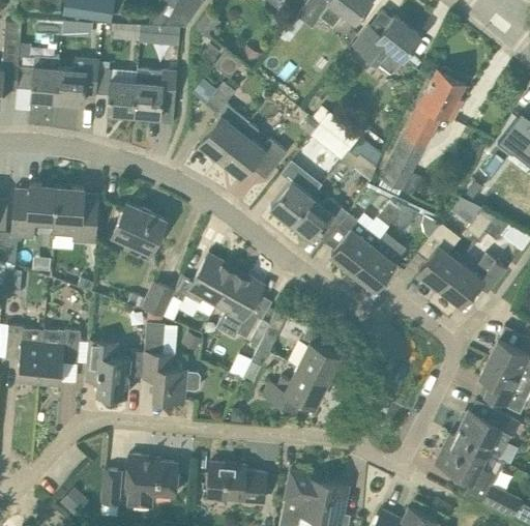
[(113,0),(65,0),(63,17),(111,23),(113,0)]
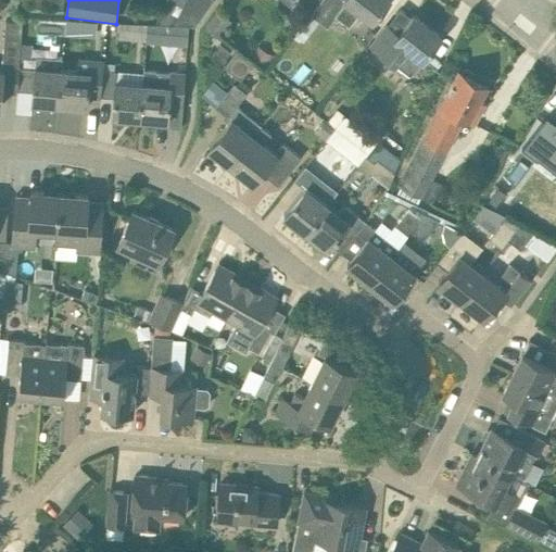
[(171,0),(160,29),(165,29),(165,28),(196,29),(215,3),(211,0),(171,0)]
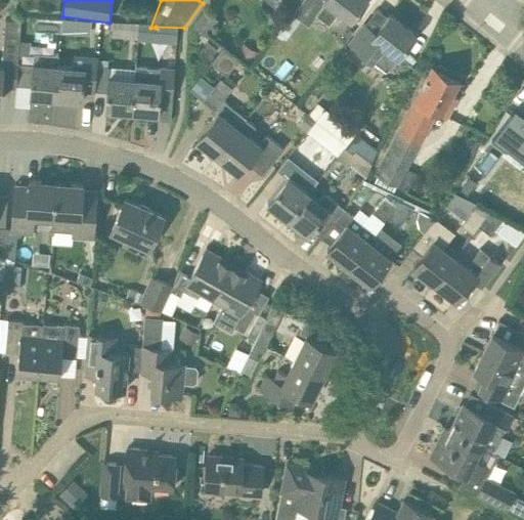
[(321,0),(305,0),(299,8),(293,17),(308,29),(317,17),(329,27),(338,15),(351,25),(361,11),(360,10),(368,1),(366,0),(325,0),(324,2),(321,0)]
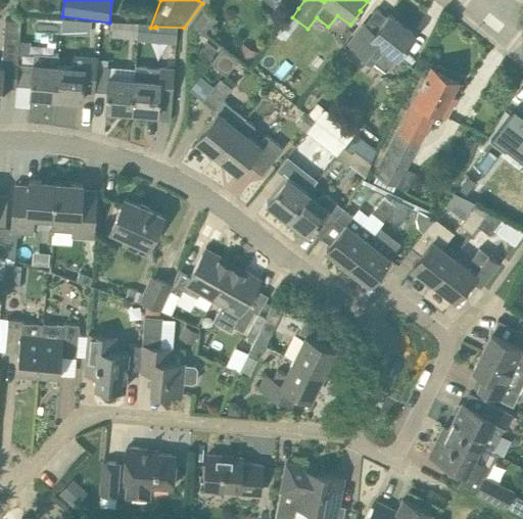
[(364,27),(351,43),(349,46),(385,74),(397,58),(415,37),(388,16),(375,35),(364,27)]
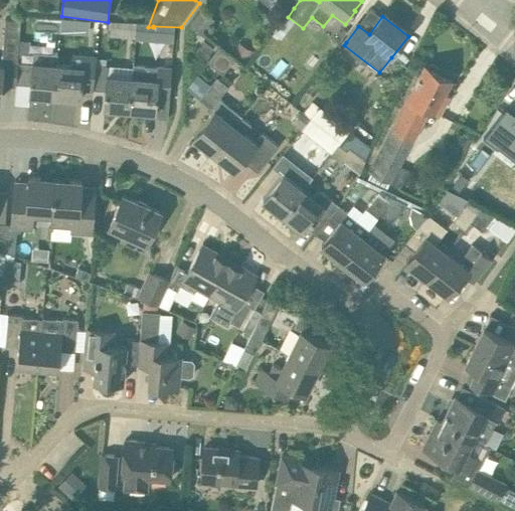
[(60,25),(60,34),(86,36),(87,22),(61,20),(60,25)]
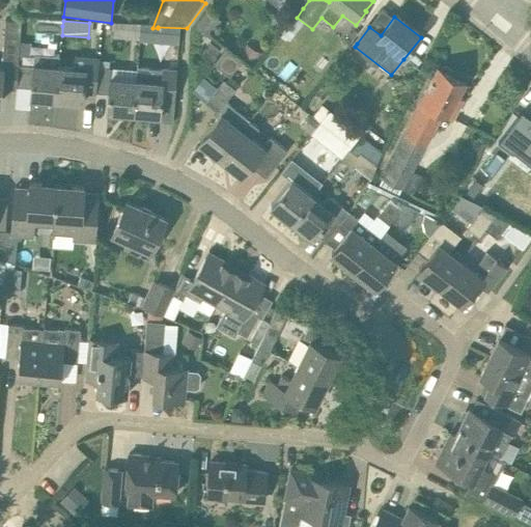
[(6,23),(5,38),(3,67),(18,68),(22,24),(6,23)]
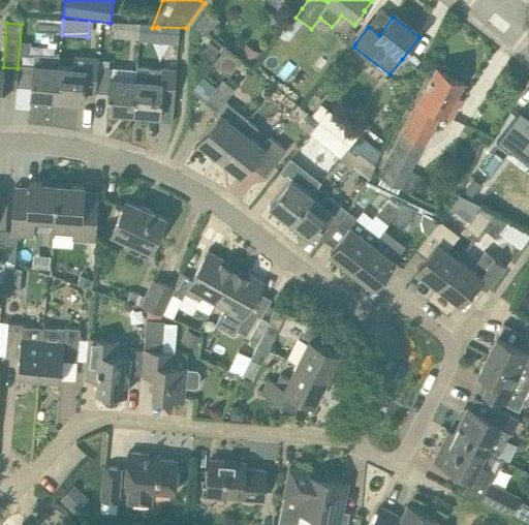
[(36,33),(62,35),(62,26),(37,24),(36,33)]
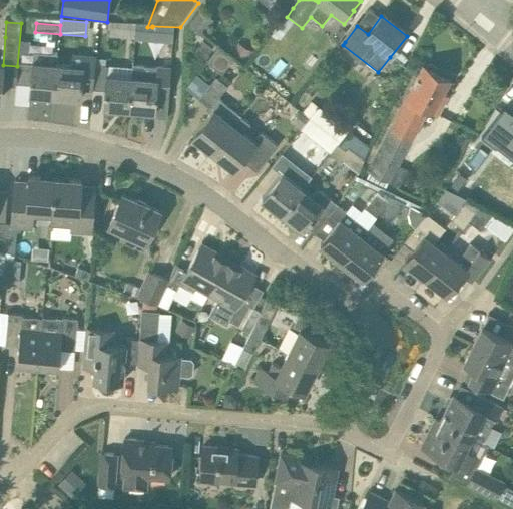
[(135,40),(136,26),(111,24),(110,38),(135,40)]
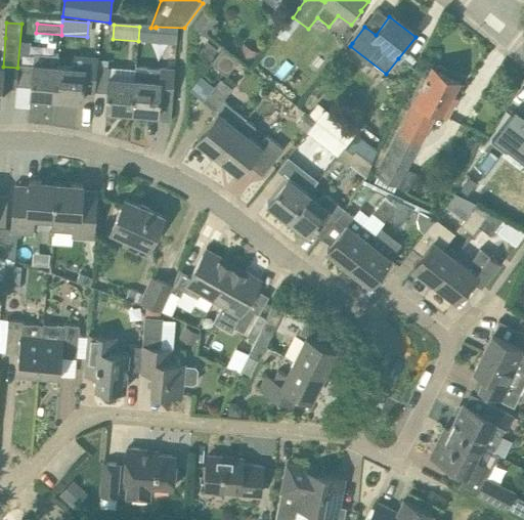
[(201,53),(211,60),(218,51),(208,44),(201,53)]
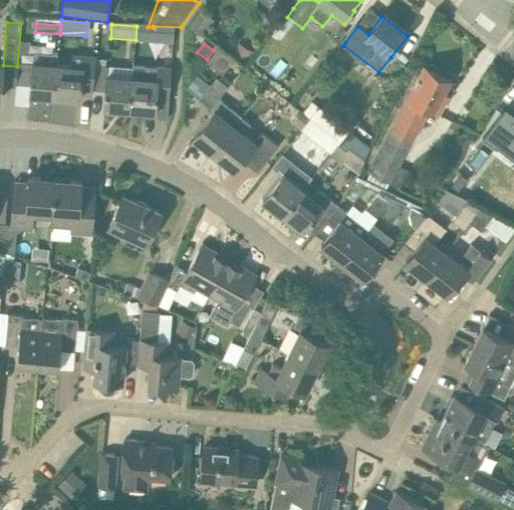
[(239,46),(233,56),(245,64),(252,54),(239,46)]
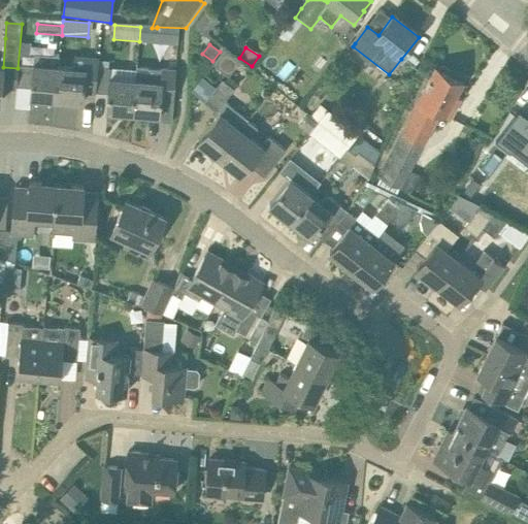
[(31,99),(57,102),(59,69),(58,69),(59,59),(34,57),(31,99)]
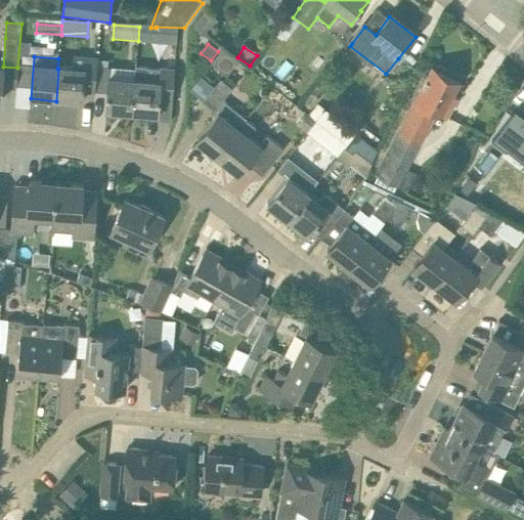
[(58,69),(56,101),(82,103),(83,94),(94,95),(97,69),(98,59),(73,57),(72,70),(58,69)]
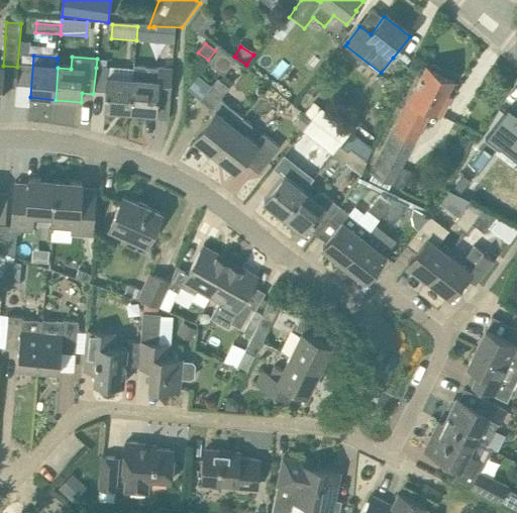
[(109,69),(96,68),(93,94),(106,95),(105,111),(130,113),(133,81),(108,79),(109,69)]
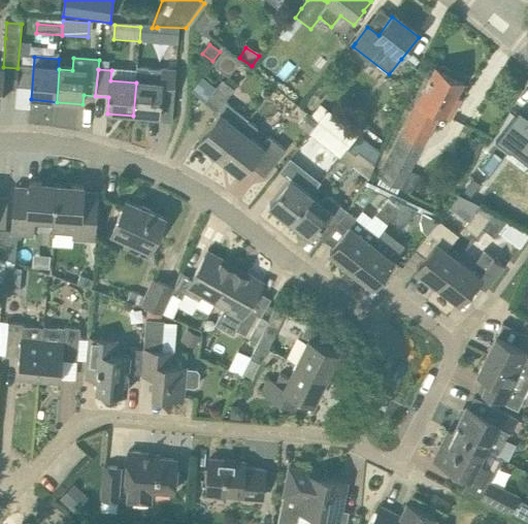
[(436,69),(426,87),(418,103),(419,103),(380,181),(400,191),(440,116),(451,121),(461,100),(457,98),(464,84),(436,69)]
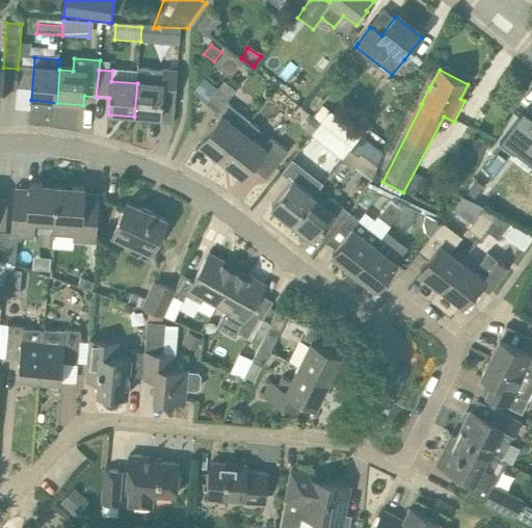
[(177,74),(137,71),(137,74),(138,74),(137,83),(134,116),(161,117),(162,101),(175,102),(177,74)]
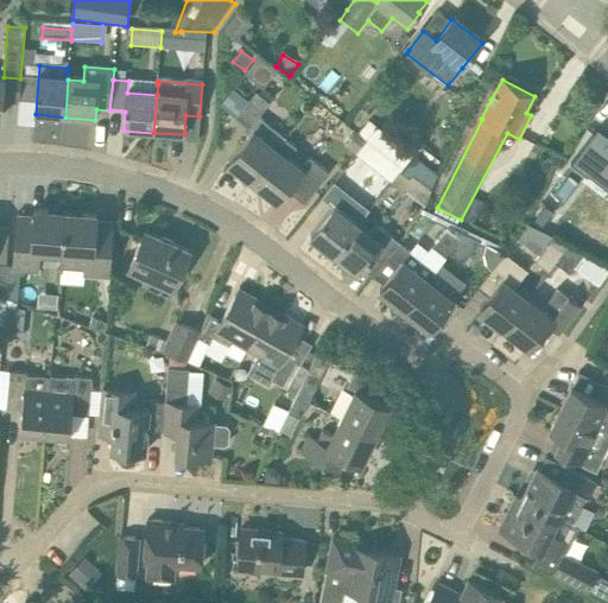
[(228,165),(253,184),(286,141),(258,120),(270,105),(255,95),(235,120),(253,134),(228,165)]
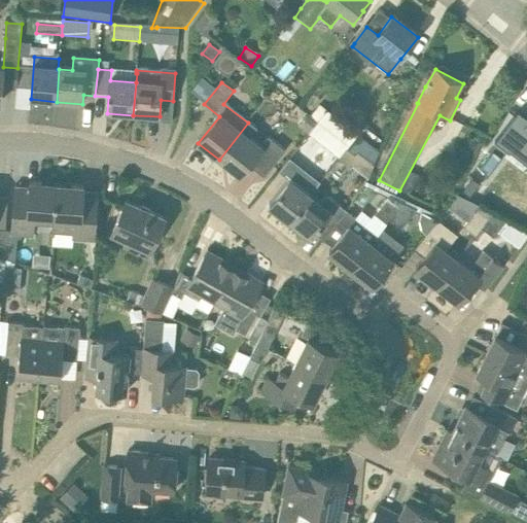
[(339,160),(346,150),(357,136),(327,112),(308,136),(339,160)]
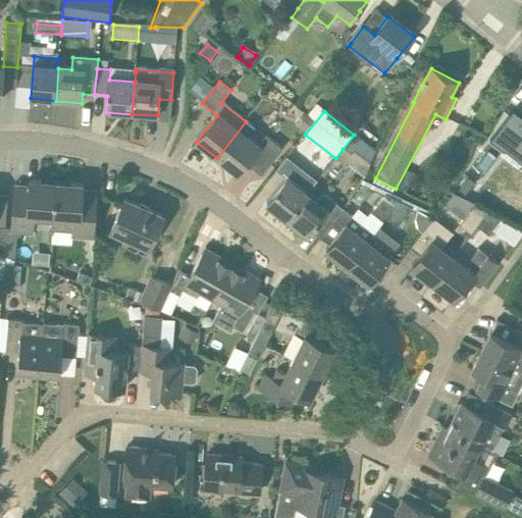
[(254,128),(246,121),(217,158),(238,174),(246,165),(260,177),(281,150),(266,138),(259,146),(249,137),(254,128)]
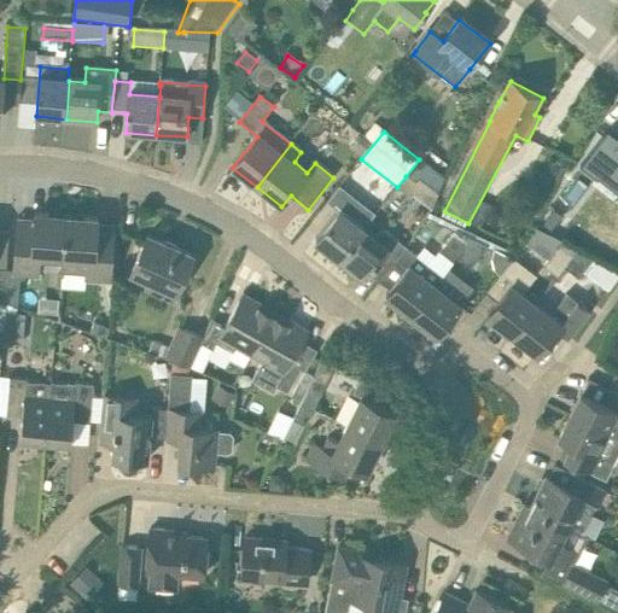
[(604,174),(590,164),(572,187),(586,197),(599,181),(604,174)]
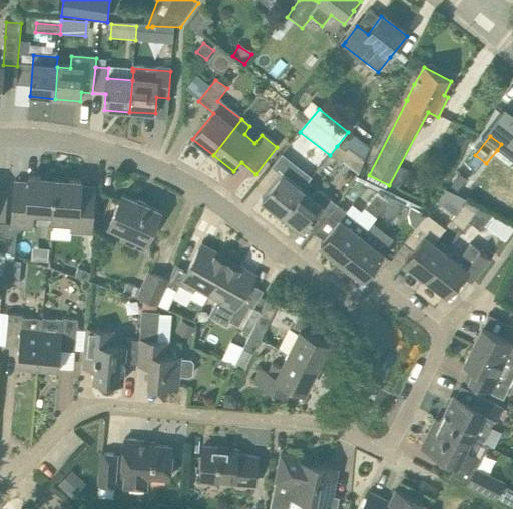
[(337,146),(330,155),(342,164),(343,163),(359,175),(364,162),(348,150),(345,153),(337,146)]
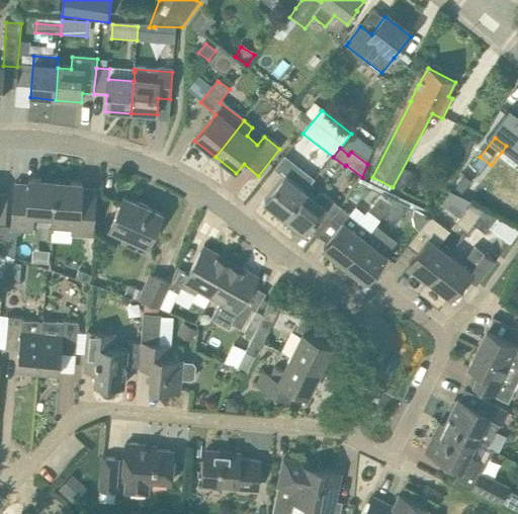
[(503,175),(513,161),(502,152),(491,165),(503,175)]
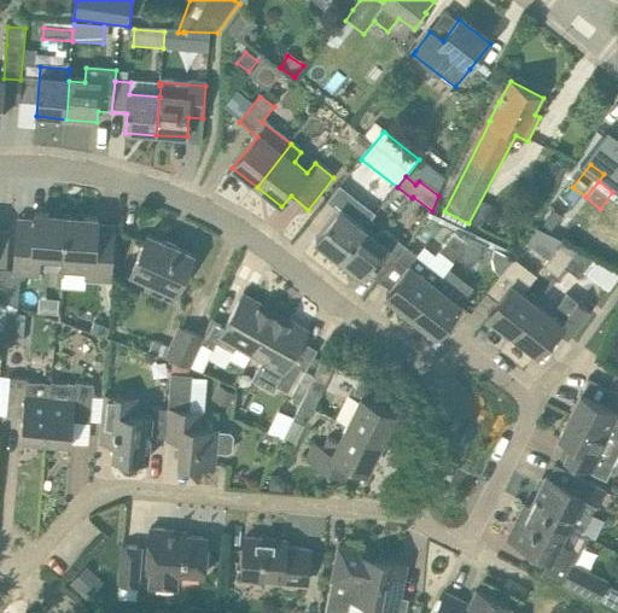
[(315,243),(339,261),(363,231),(339,211),(315,243)]
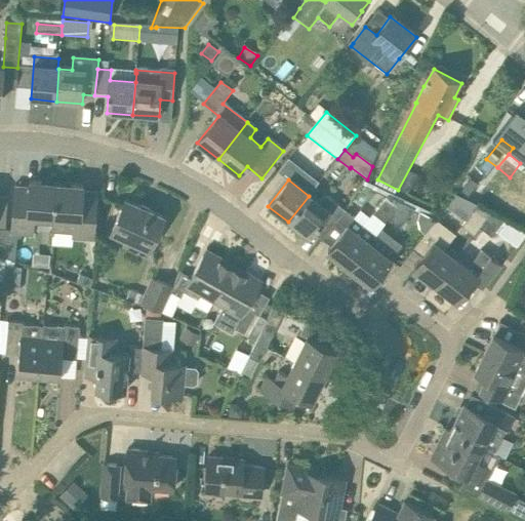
[(54,219),(56,186),(30,184),(29,194),(15,193),(11,231),(7,231),(5,261),(15,264),(17,240),(21,240),(21,235),(32,236),(34,218),(54,219)]
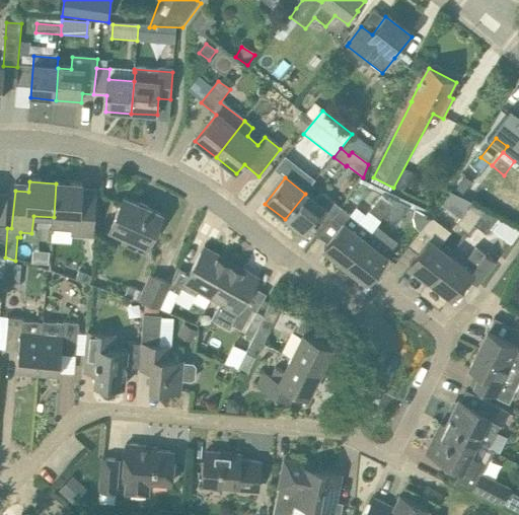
[(56,184),(54,217),(52,231),(72,232),(72,236),(92,237),(95,198),(81,196),(82,186),(56,184)]
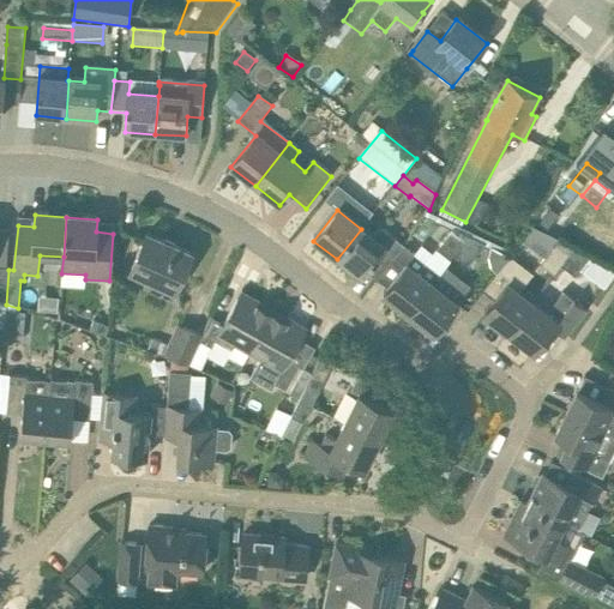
[(523,245),(545,260),(553,251),(555,246),(557,247),(560,242),(531,228),(523,245)]
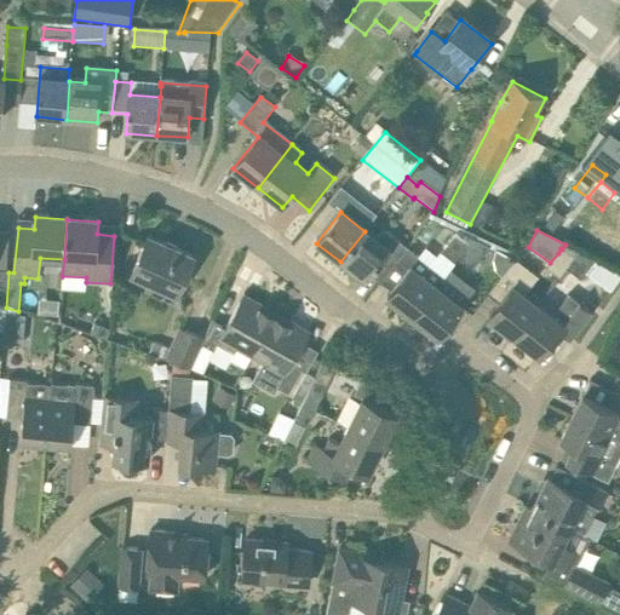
[(377,241),(365,231),(340,262),(365,281),(369,275),(382,285),(408,251),(384,231),(377,241)]
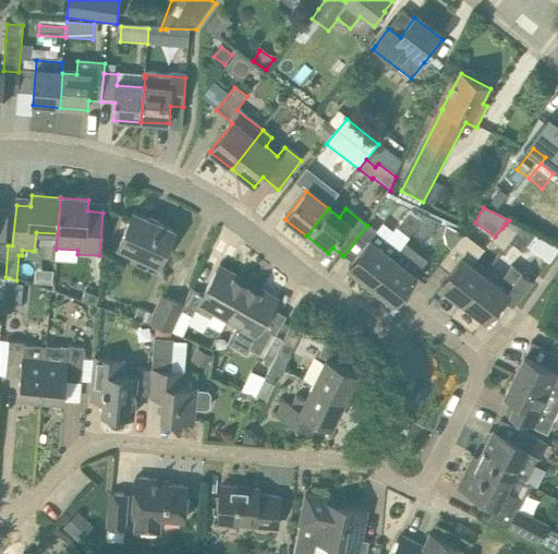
[(133,215),(124,235),(119,247),(159,265),(173,233),(133,215)]
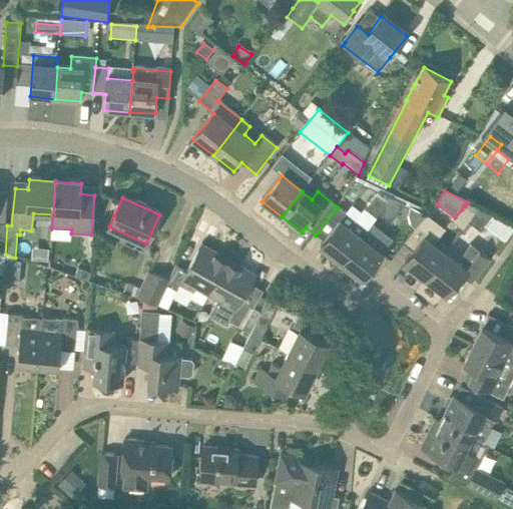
[(380,215),(387,206),(376,197),(368,206),(380,215)]
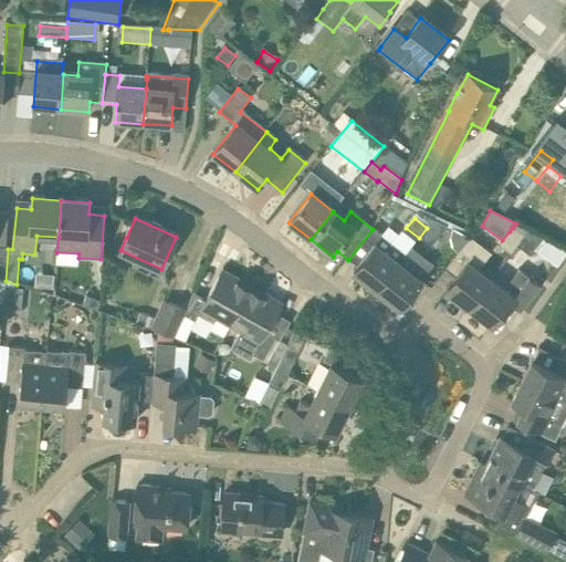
[(511,256),(517,248),(525,237),(513,228),(512,227),(510,231),(499,246),(511,256)]
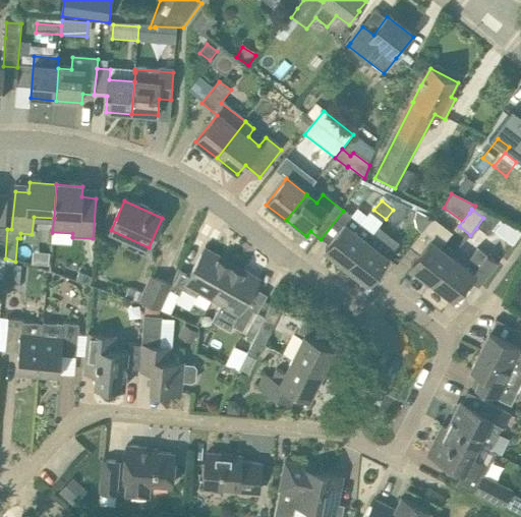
[(405,219),(393,210),(386,219),(397,228),(405,219)]
